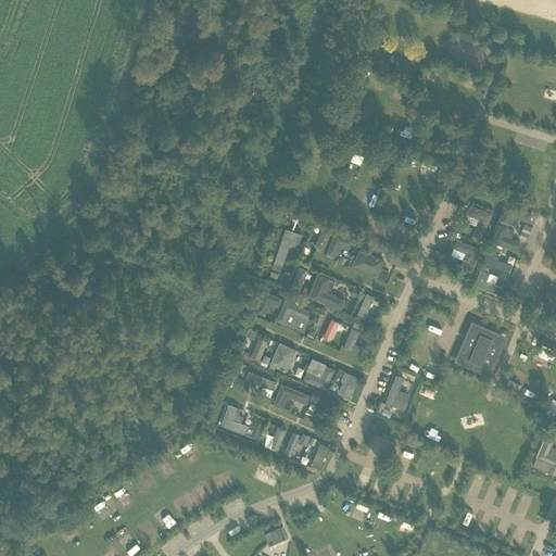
[(430,9),(417,7),(414,25),(427,27),(430,9)]
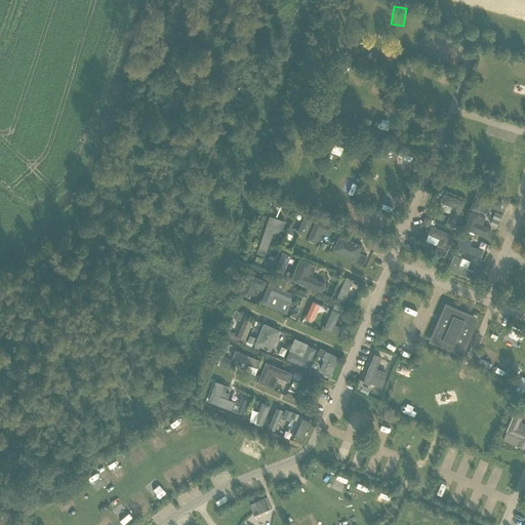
[(414,10),(410,22),(420,25),(423,14),(414,10)]
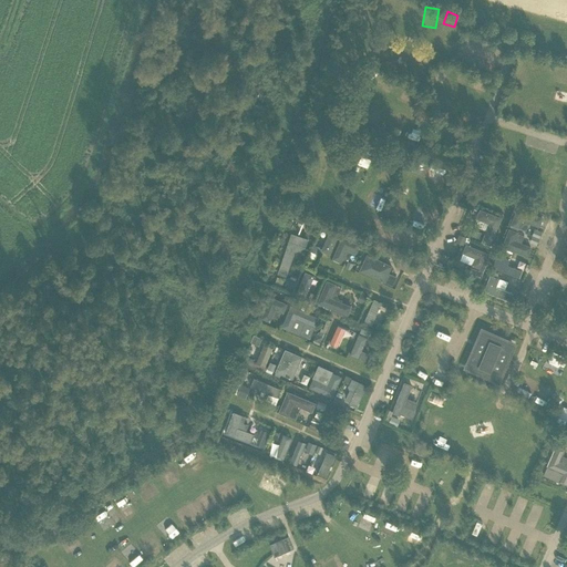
[(527,66),(545,73),(549,62),(533,54),(527,66)]
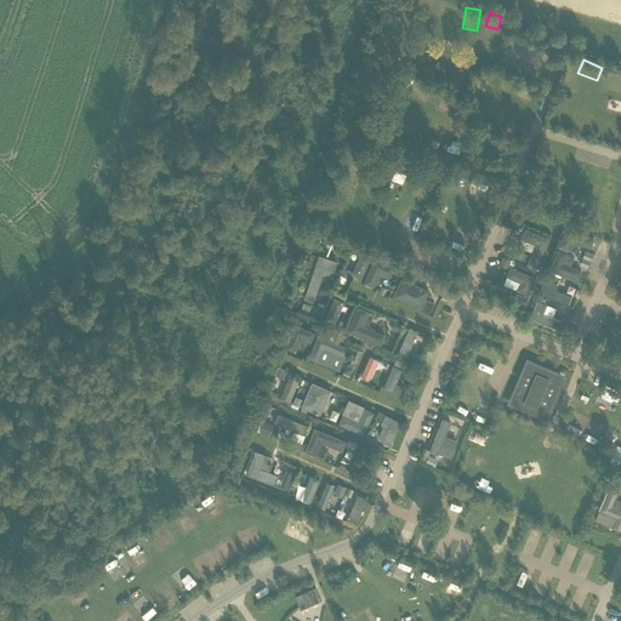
[(444,77),(448,67),(440,63),(436,74),(444,77)]
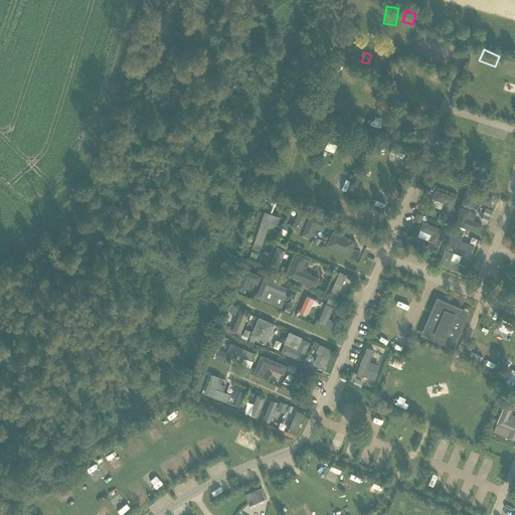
[(514,77),(514,59),(509,57),(504,74),(514,77)]
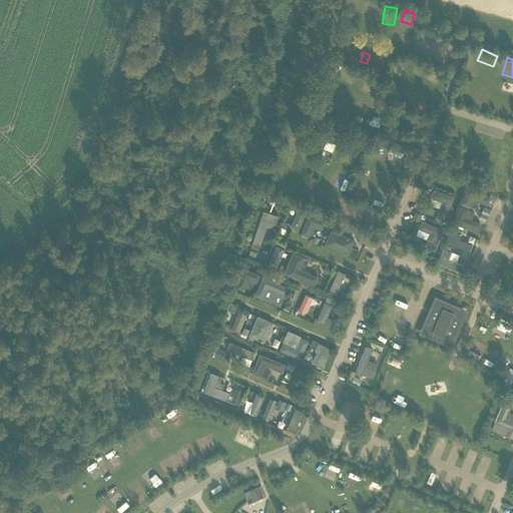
[(376,68),(387,70),(389,61),(378,59),(376,68)]
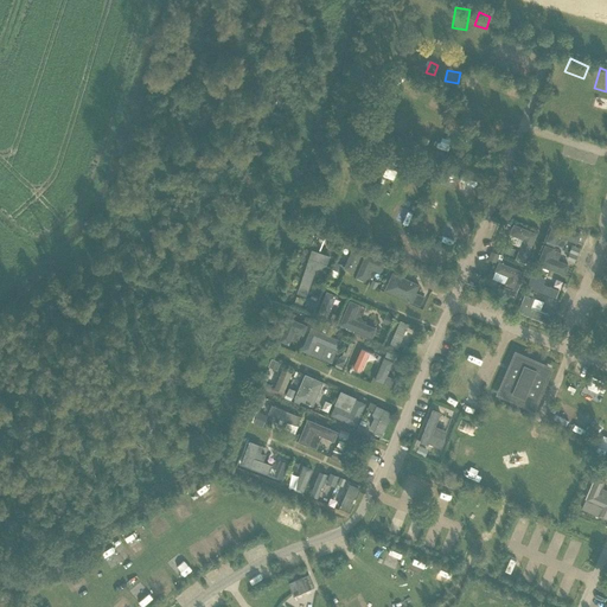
[(554,75),(549,88),(566,94),(570,81),(554,75)]
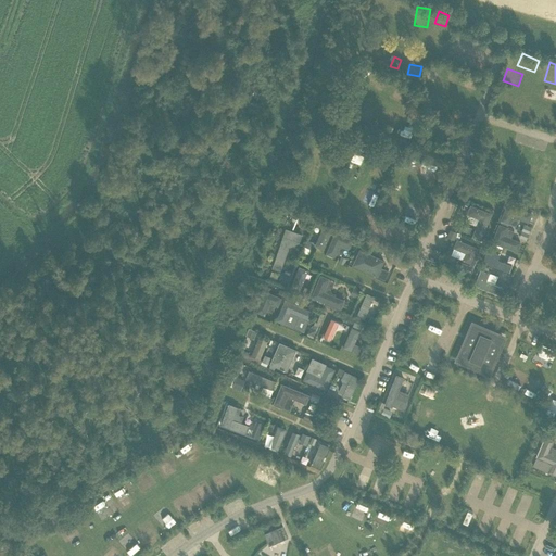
[(447,80),(457,85),(462,74),(452,70),(447,80)]
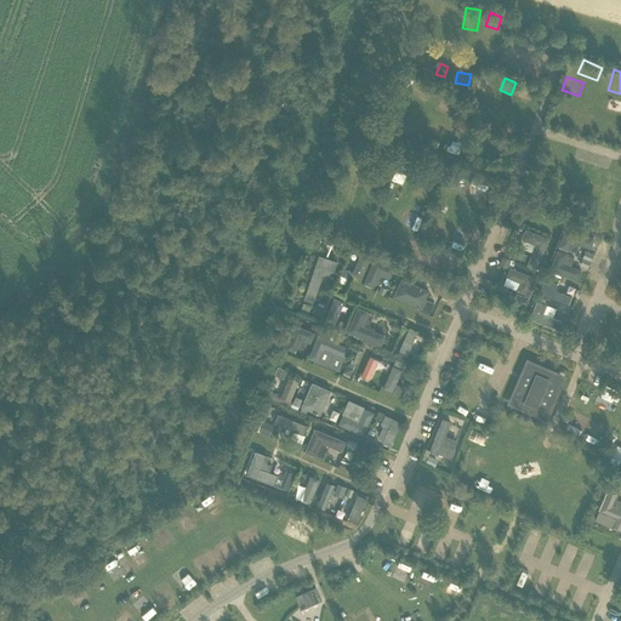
[(560,103),(558,121),(571,124),(574,106),(560,103)]
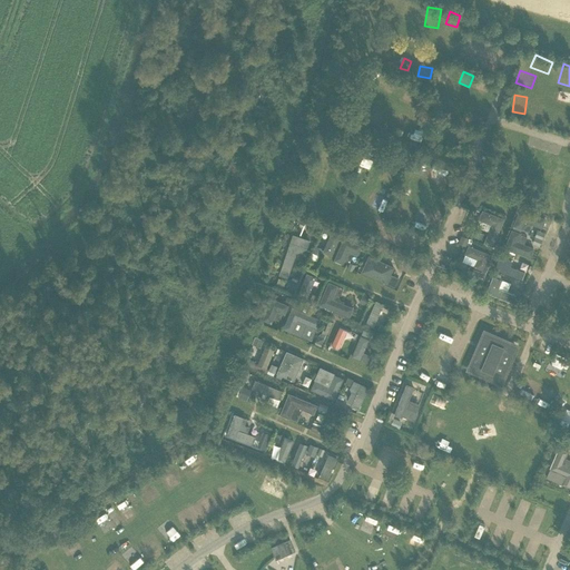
[(533,101),(529,119),(541,123),(546,105),(533,101)]
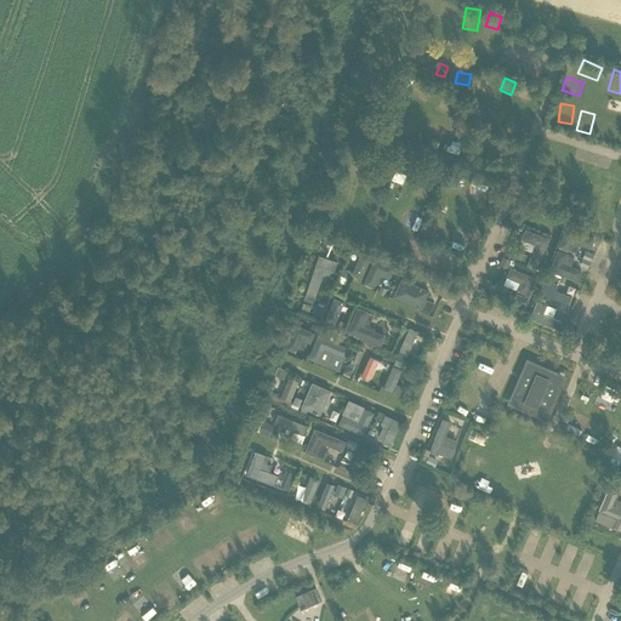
[(620,123),(611,120),(605,140),(617,143),(620,132),(620,123)]
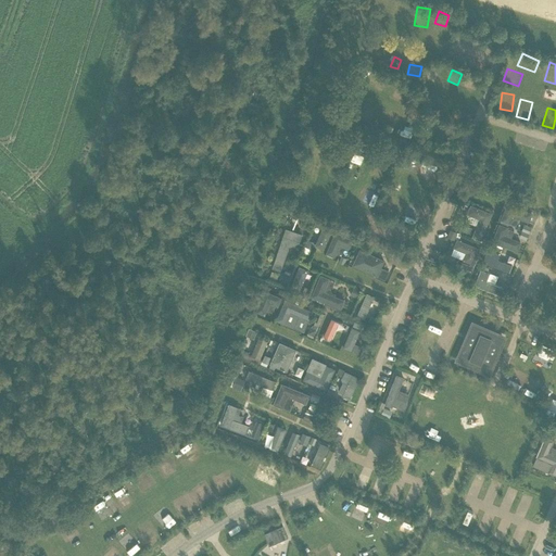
[(417,176),(429,180),(436,164),(424,160),(417,176)]
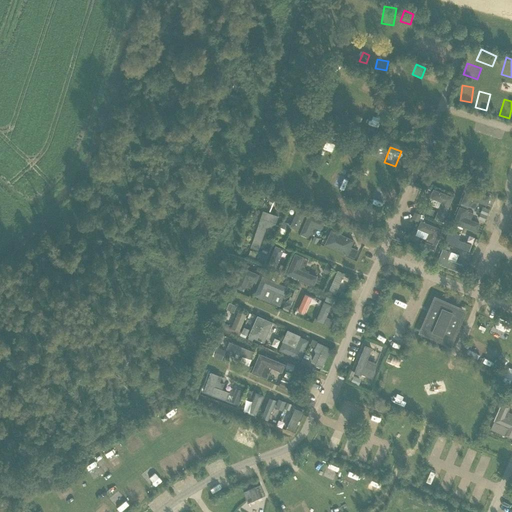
[(362,180),(357,193),(366,196),(371,183),(362,180)]
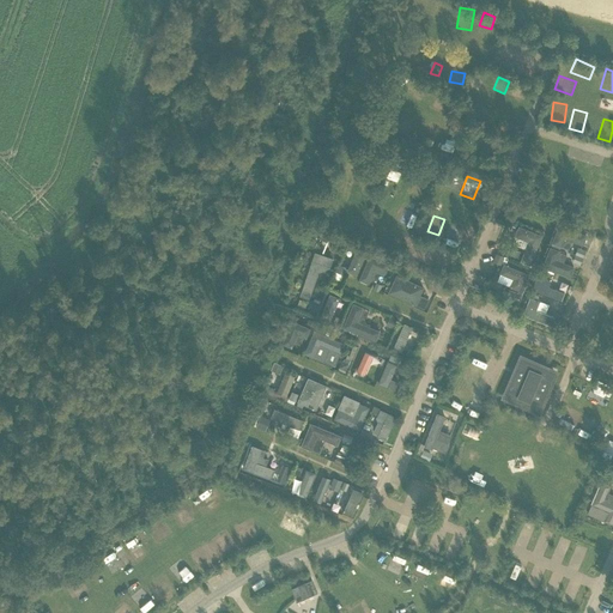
[(584,244),(588,232),(559,223),(545,266),(572,274),(576,265),(564,261),(568,253),(562,250),(565,238),(584,244)]
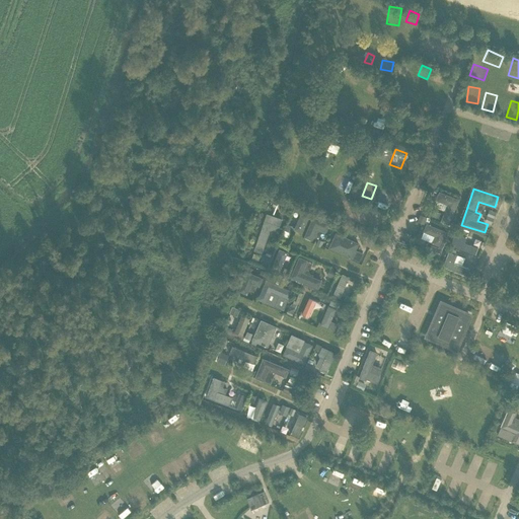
[(441,220),(450,223),(461,198),(440,190),(434,205),(445,210),(441,220)]
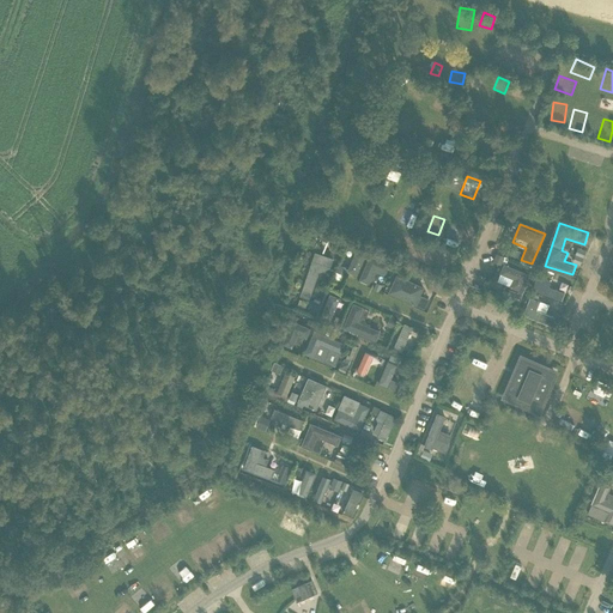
[(448,241),(460,244),(465,230),(453,226),(448,241)]
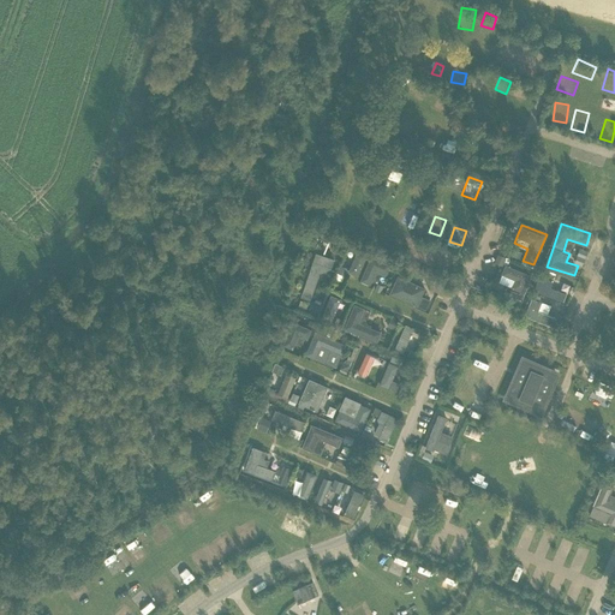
[(322,250),(328,252),(332,239),(327,238),(322,250)]
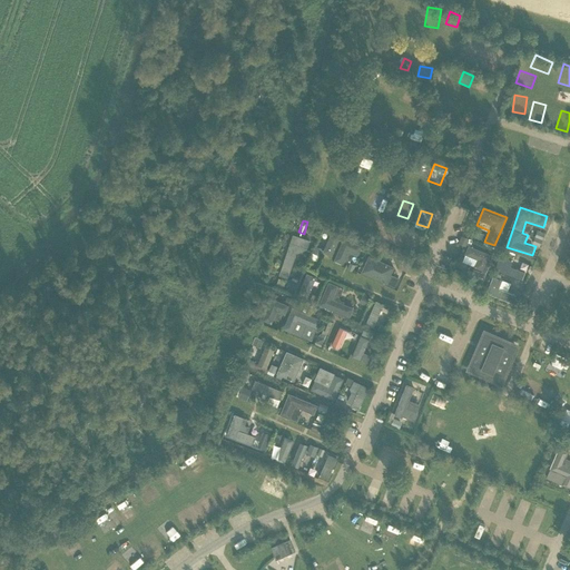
[(468,228),(465,235),(481,242),(483,235),(468,228)]
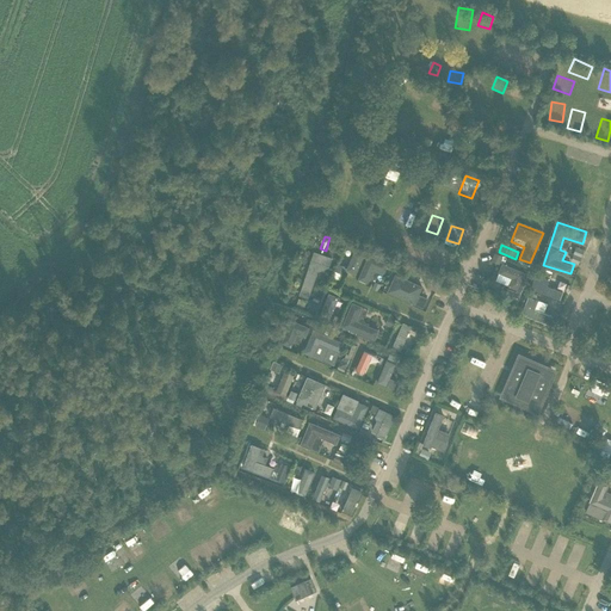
[(357,273),(366,252),(356,247),(346,269),(357,273)]
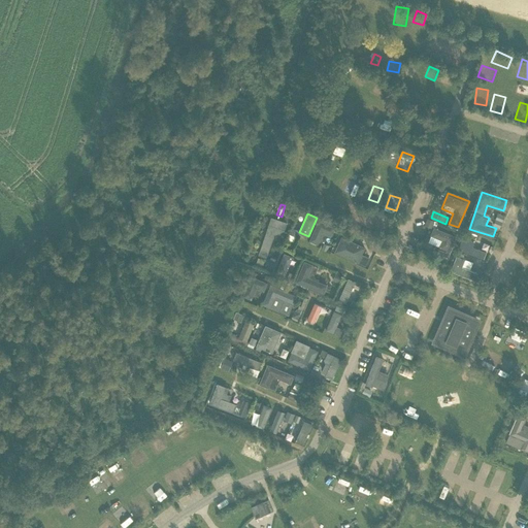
[(497,213),(495,219),(501,222),(503,216),(497,213)]
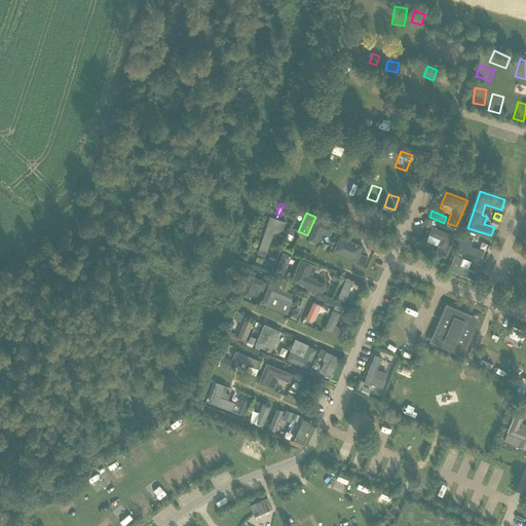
[(258,253),(266,256),(274,232),(280,234),(286,220),(270,215),(258,253)]
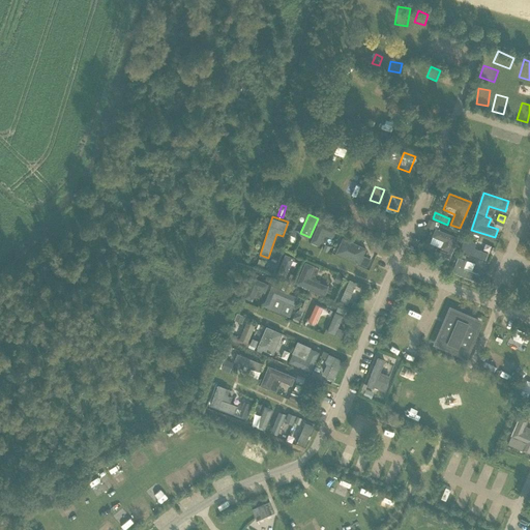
[(319,219),(312,242),(321,245),(325,234),(333,237),(337,226),(319,219)]
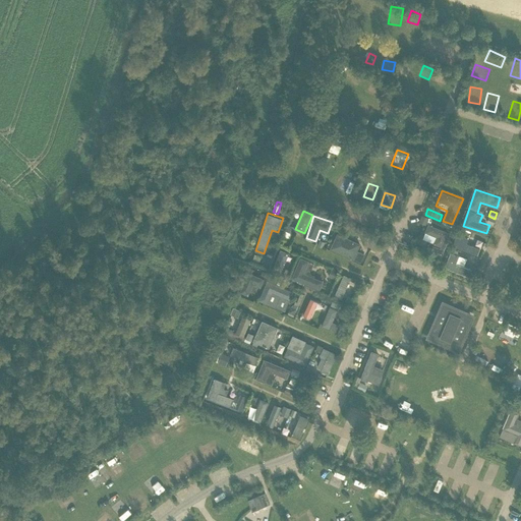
[(421,216),(419,222),(425,225),(428,219),(421,216)]
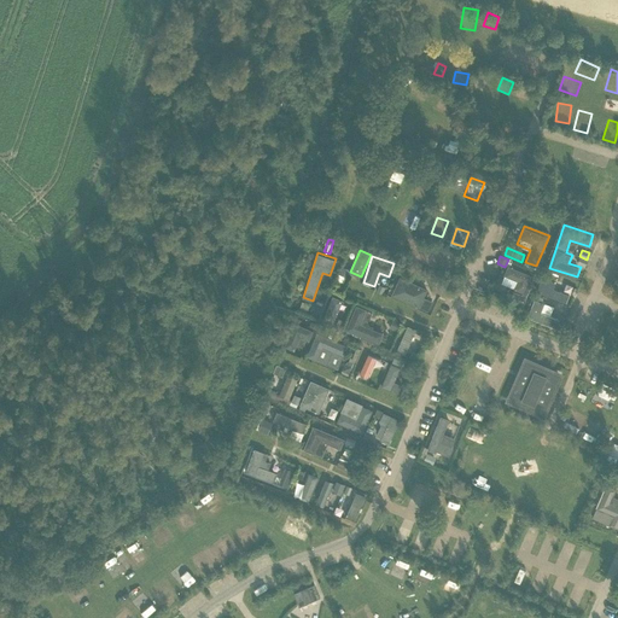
[(579,257),(577,264),(584,267),(587,261),(579,257)]
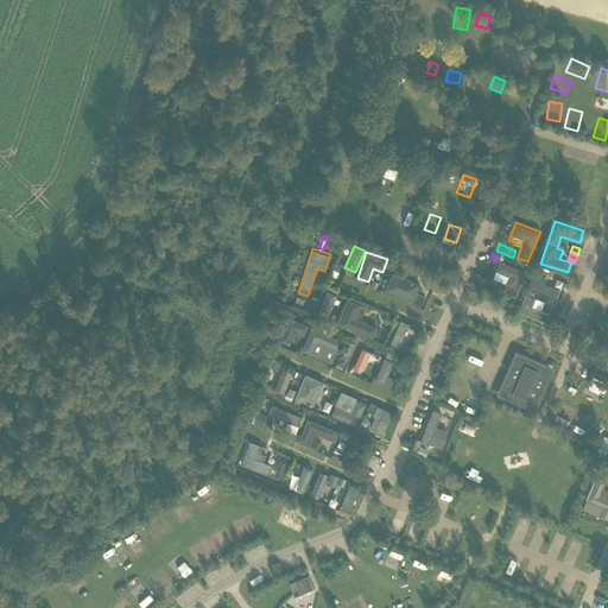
[(515,298),(525,268),(499,260),(494,278),(507,283),(504,295),(515,298)]
